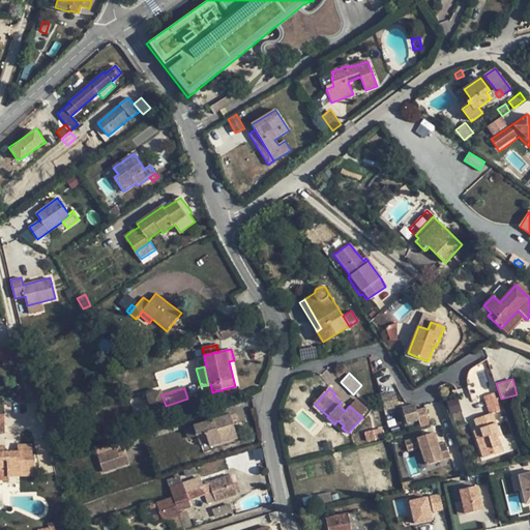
[(160,391),(147,395),(151,410),(166,406),(162,394),(160,391)]
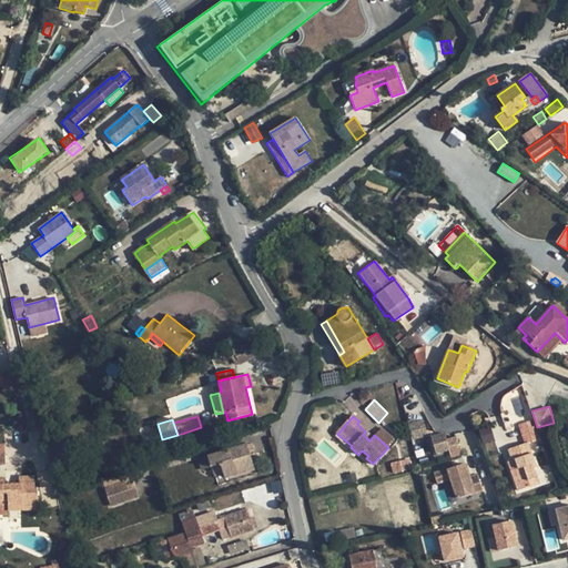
[(525,444),(528,443),(540,438),(534,421),(519,426),(525,444)]
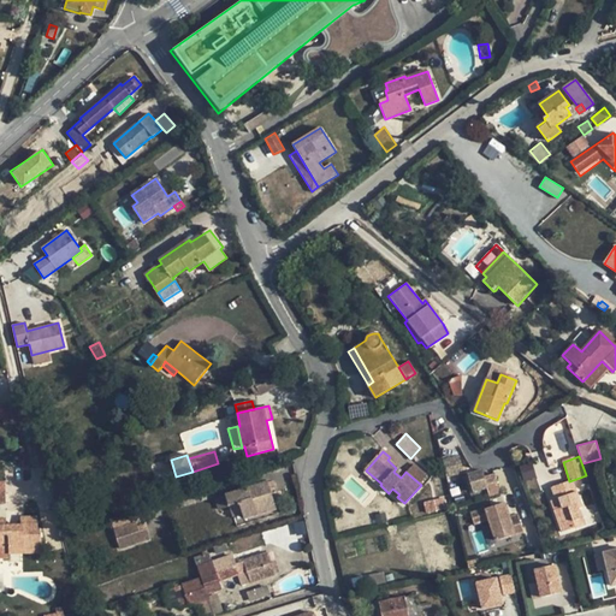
[(414,463),(406,472),(421,485),(428,477),(414,463)]
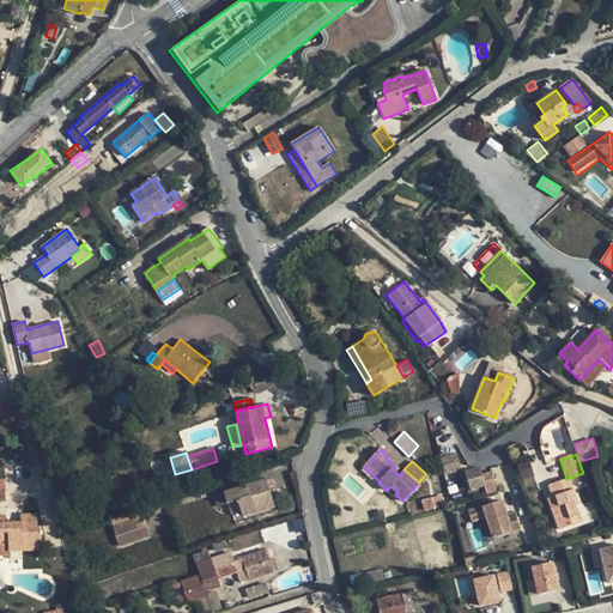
[(528,461),(517,463),(525,487),(535,484),(528,461)]
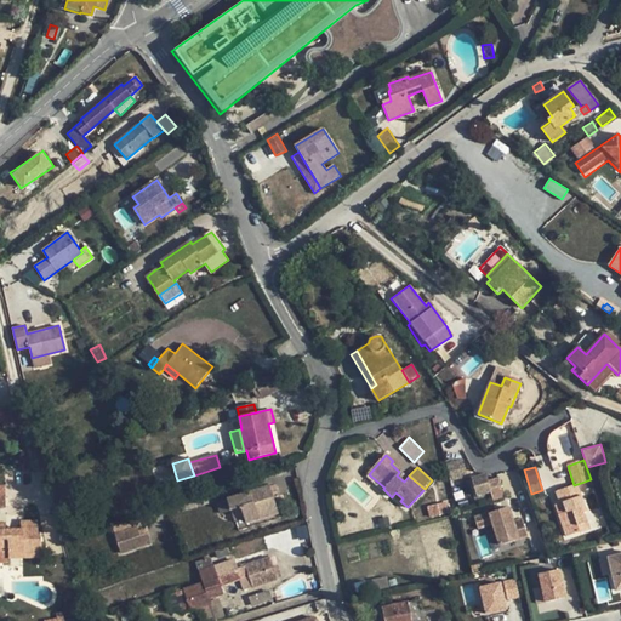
[(403,469),(399,472),(397,476),(404,482),(409,476),(403,469)]
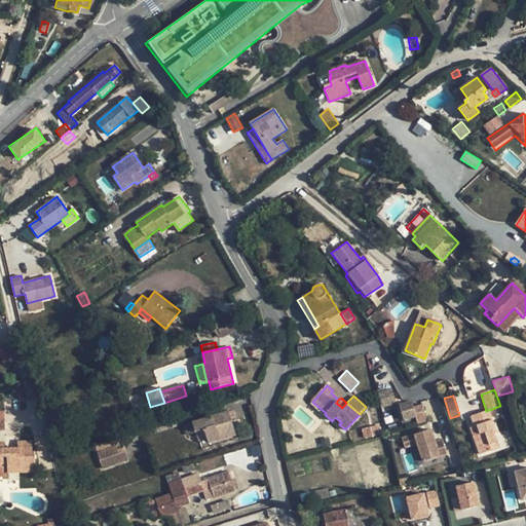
[(415,416),(411,403),(400,406),(404,420),(415,416)]
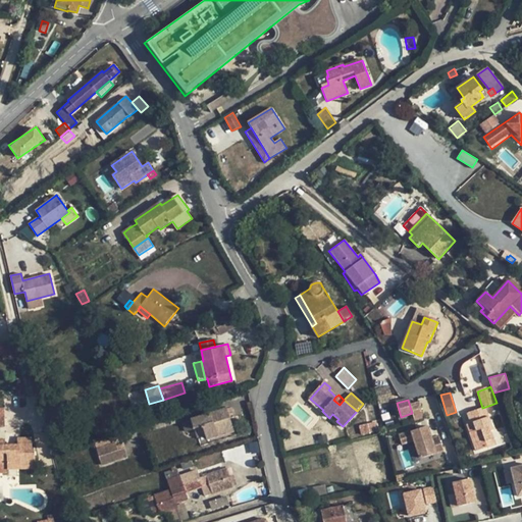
[(493,438),(490,431),(489,426),(491,425),(485,407),(482,408),(467,413),(473,431),(469,432),(476,451),(487,448),(485,441),(493,438)]
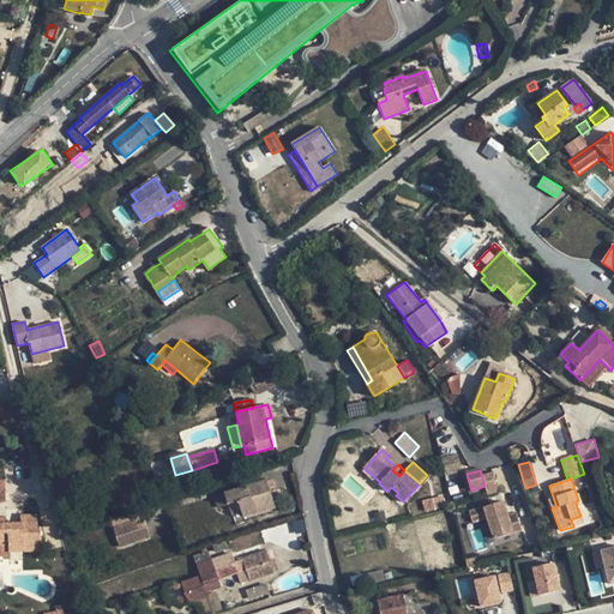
[(275,507),(269,487),(266,481),(214,497),(217,507),(228,505),(239,501),(242,512),(244,517),(275,507)]
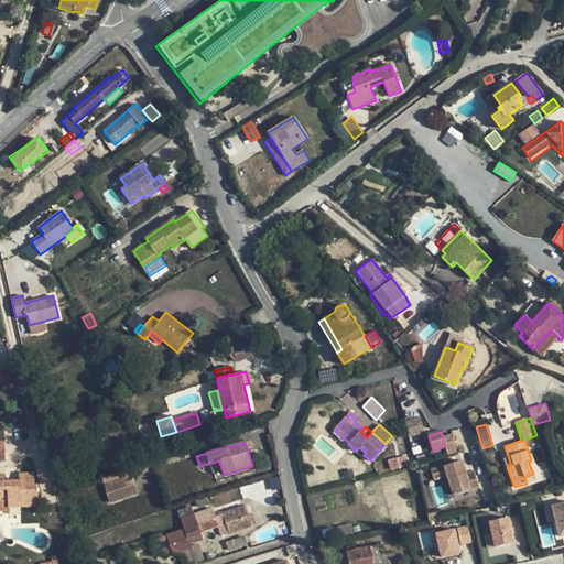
[(219,461),(209,464),(213,474),(223,470),(219,461)]
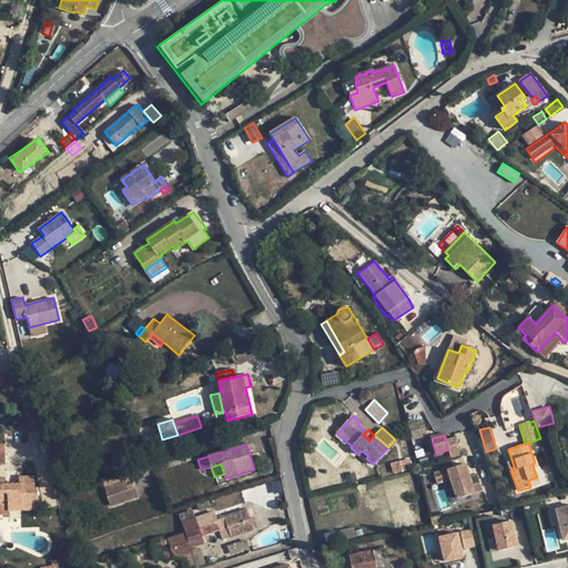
[(465,465),(433,473),(437,486),(449,483),(457,503),(483,494),(476,475),(469,476),(465,465)]
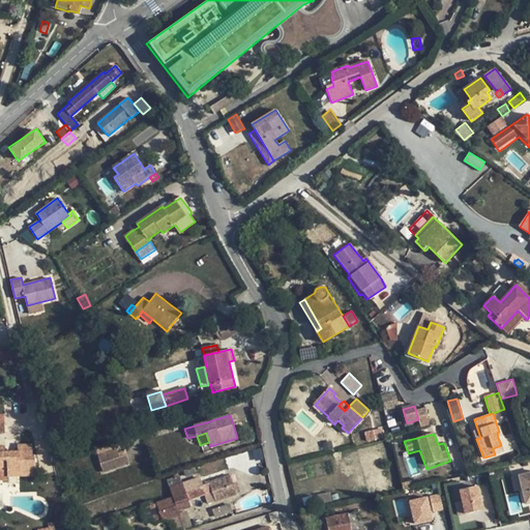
[(254,436),(247,438),(249,444),(256,442),(254,436)]
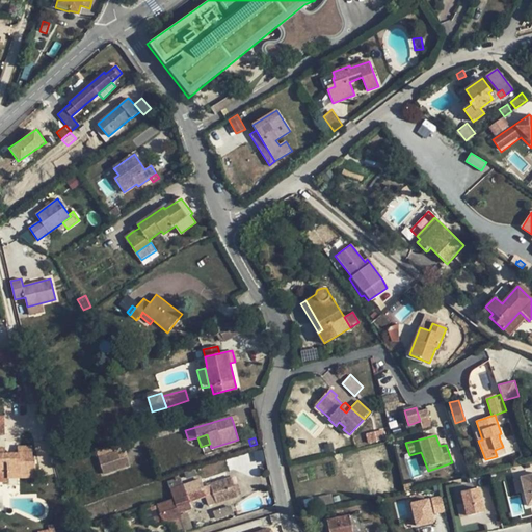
[(122,443),(97,451),(104,475),(129,467),(122,443)]
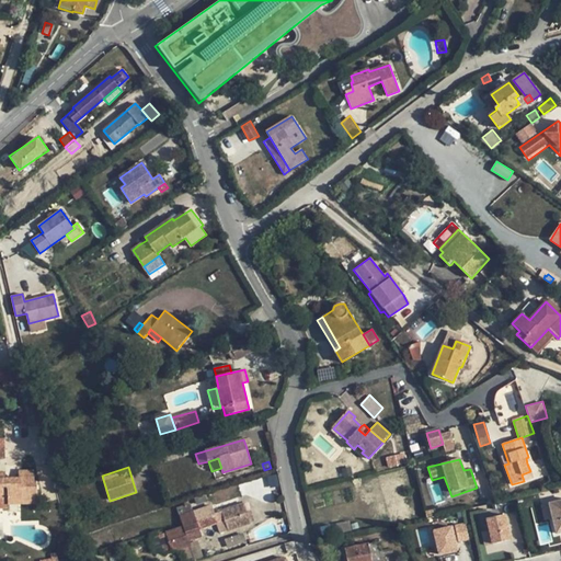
[(6,472),(0,472),(0,499),(8,499),(8,504),(37,503),(37,482),(34,482),(34,471),(18,471),(18,478),(6,479),(6,472)]
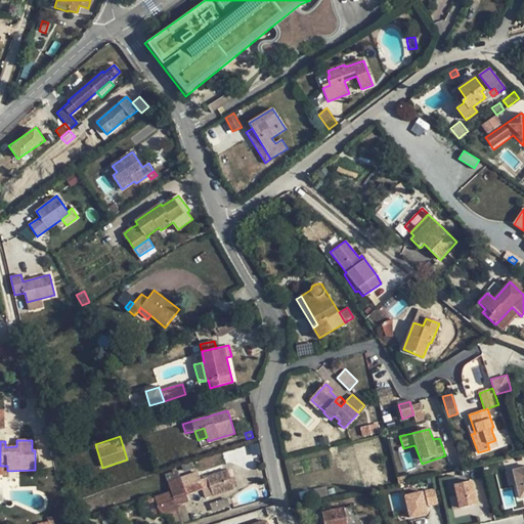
[(495,440),(487,443),(489,449),(496,446),(495,440)]
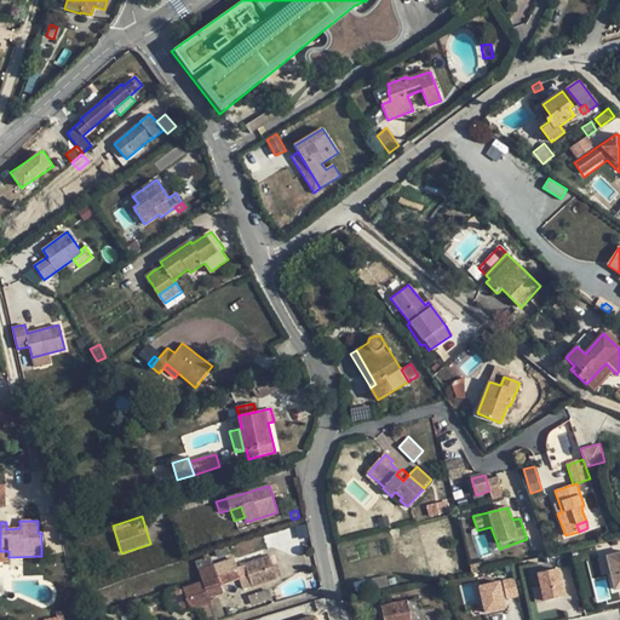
[(227,547),(214,551),(217,558),(229,554),(227,547)]
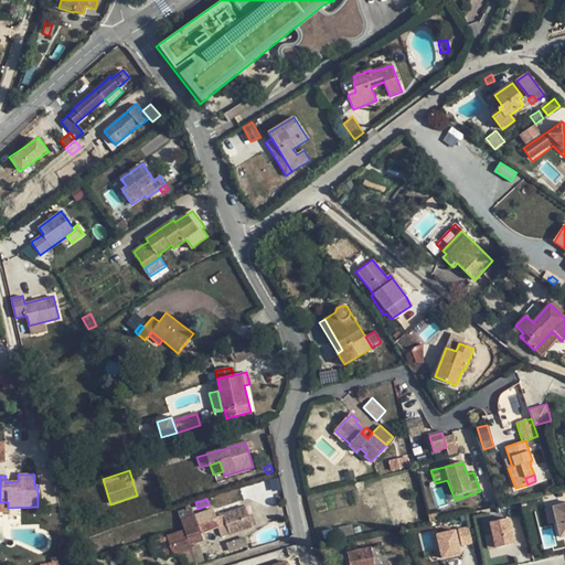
[(564,504),(551,509),(557,541),(564,539),(564,504)]
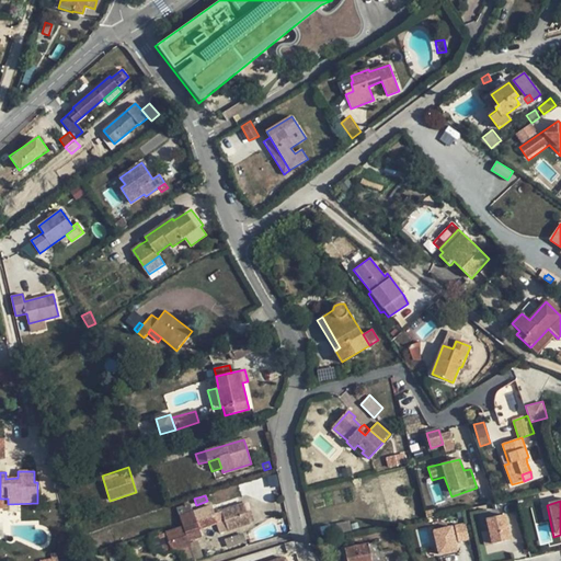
[(182,523),(183,527),(187,540),(201,537),(198,529),(217,523),(220,534),(251,523),(247,511),(244,503),(207,516),(195,521),(192,513),(185,515),(180,517),(182,523)]
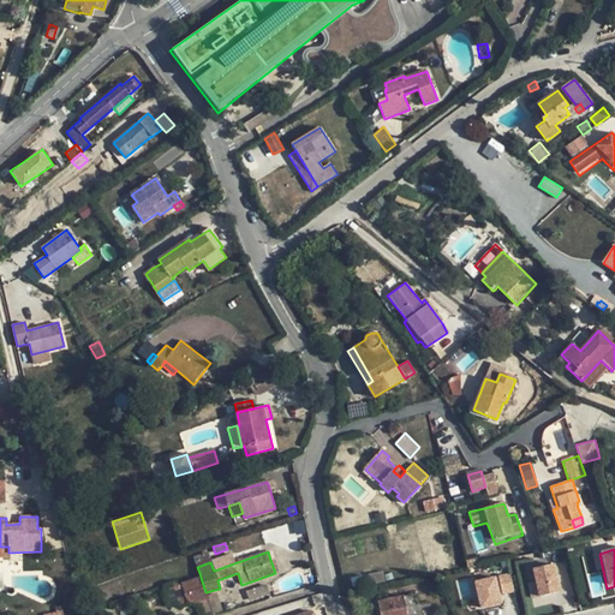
[(197,567),(203,565),(201,554),(193,556),(197,567)]
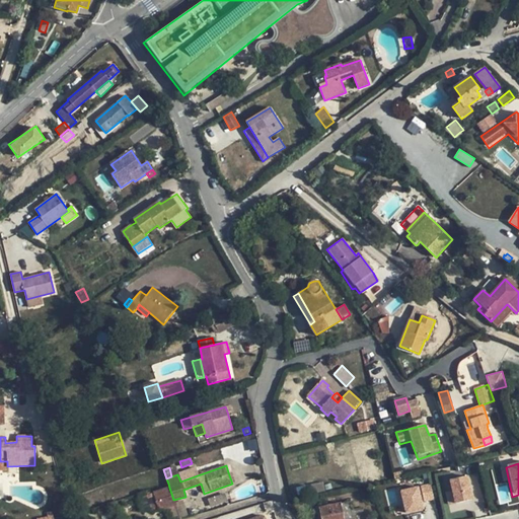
[(177,474),(180,482),(192,477),(190,469),(177,474)]
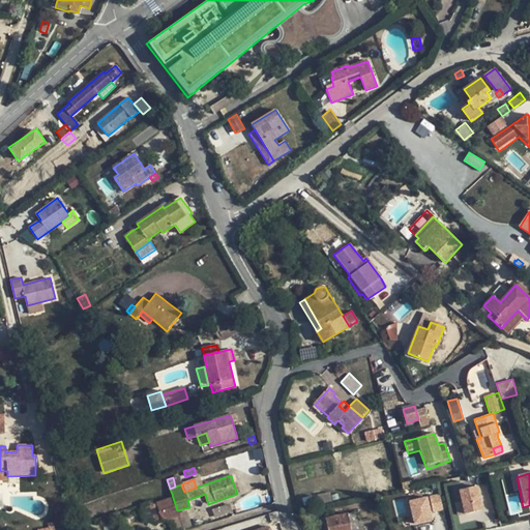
[(476,487),(458,492),(464,517),(482,512),(476,487)]
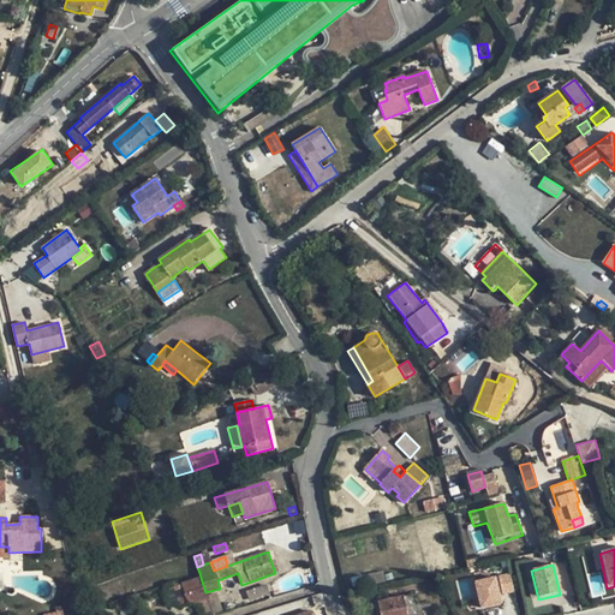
[(383,571),(368,574),(370,583),(386,580),(383,571)]
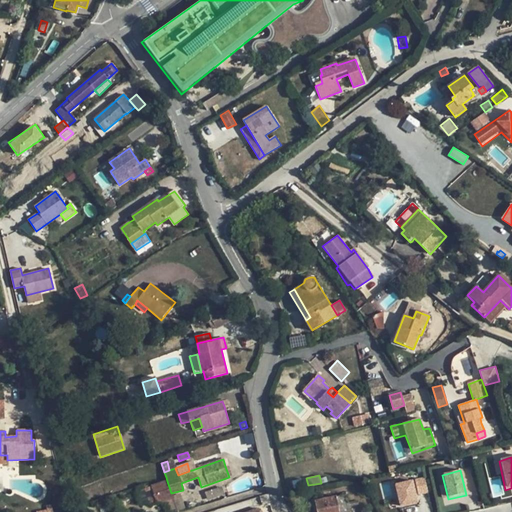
[(426,476),(394,485),(398,509),(420,505),(418,494),(429,492),(426,476)]
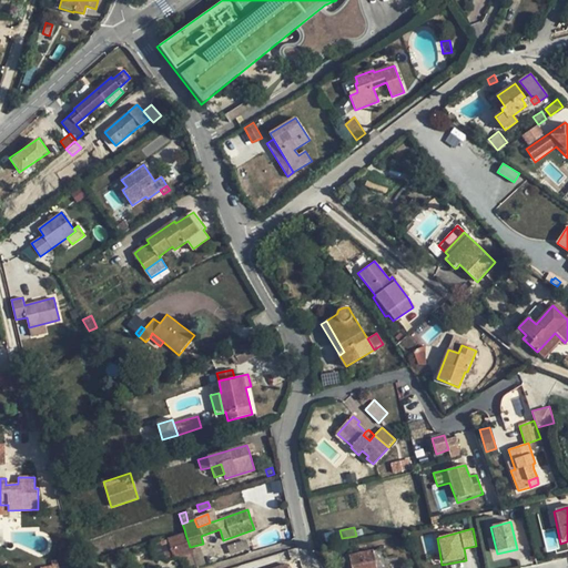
[(160,543),(164,557),(165,561),(192,553),(190,547),(185,534),(160,543)]
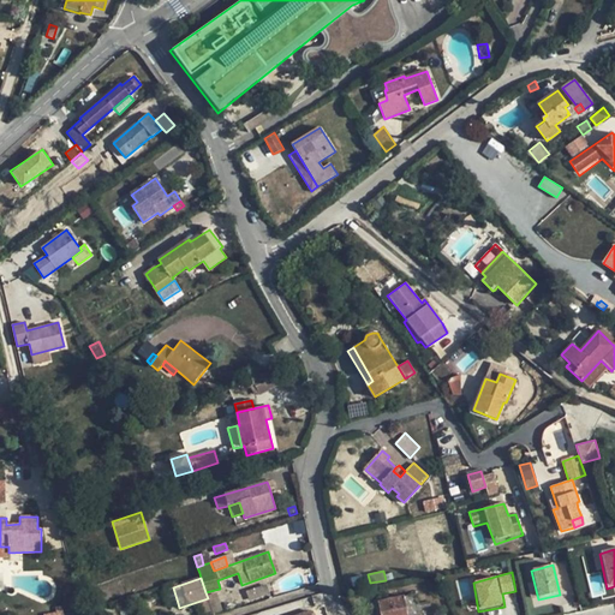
[(173,587),(163,590),(169,605),(178,603),(173,587)]
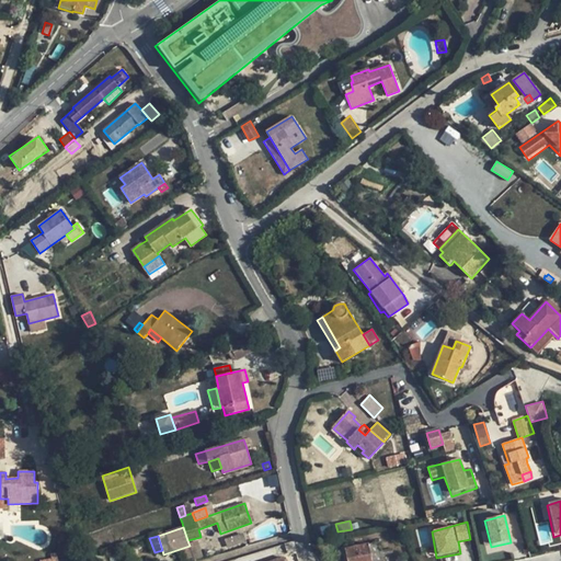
[(384,560),(382,556),(381,550),(379,541),(345,549),(347,560),(384,560)]
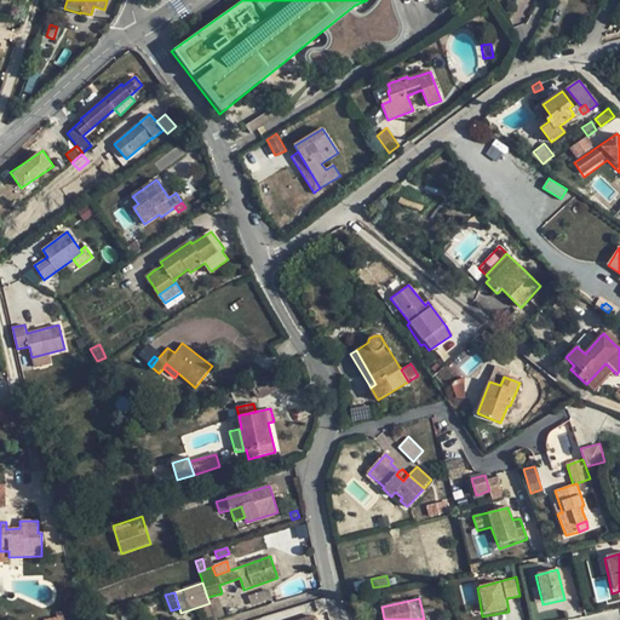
[(210,603),(200,607),(205,619),(206,619),(214,618),(210,603)]
